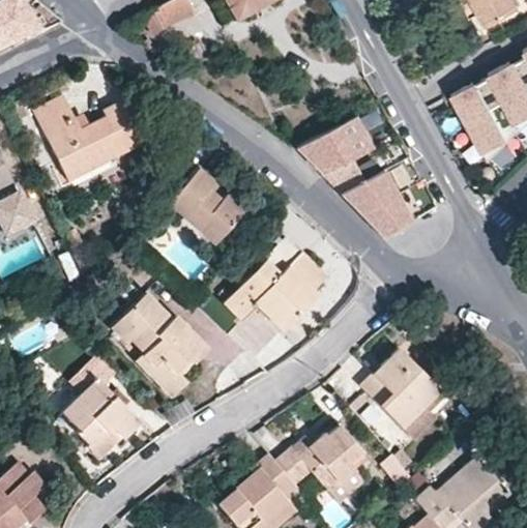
[(0,0),(0,45),(39,26),(21,0),(0,0)]
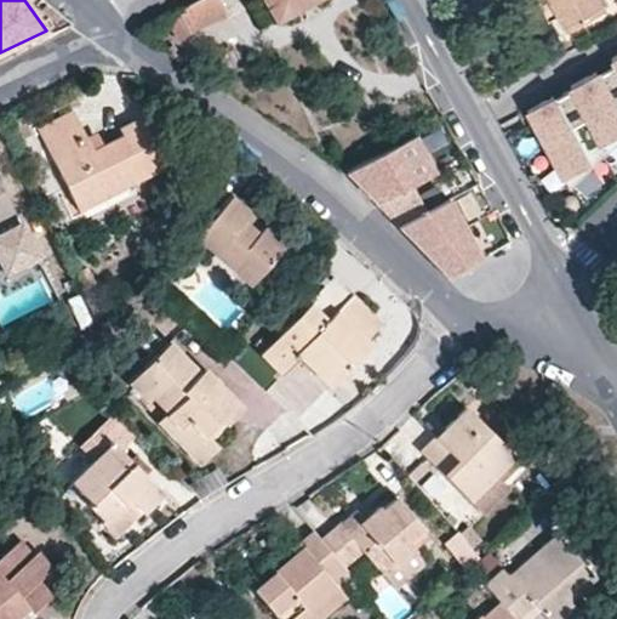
[(226,15),(218,0),(201,0),(169,20),(180,40),(226,15)]
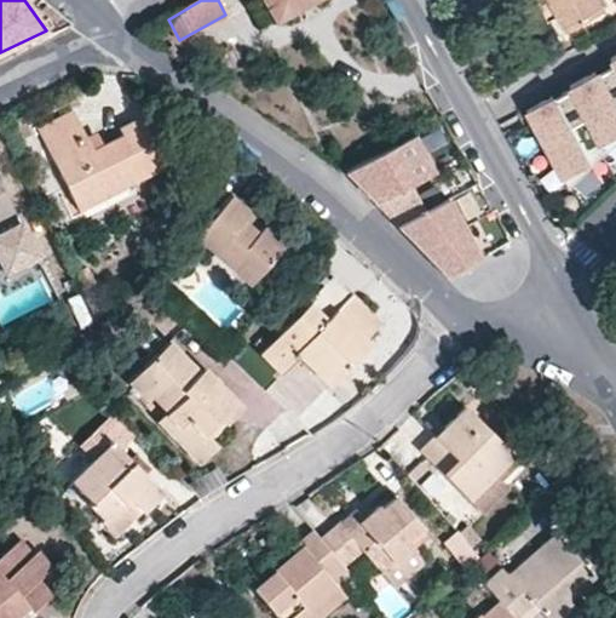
[(316,0),(265,0),(278,21),(316,0)]
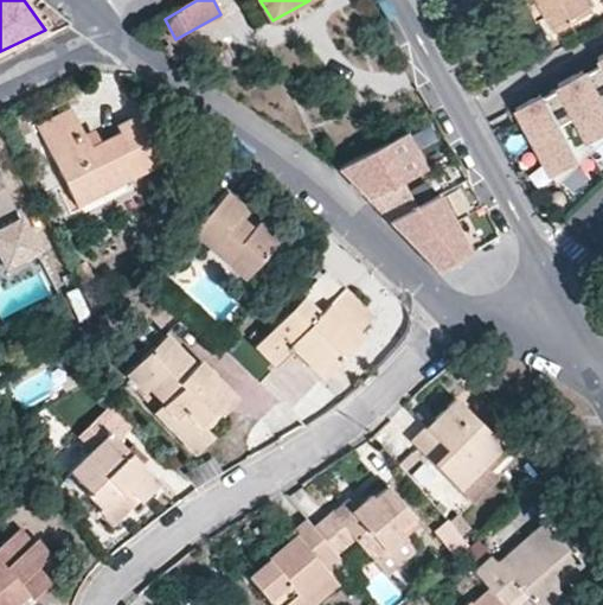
[(545,0),(560,29),(597,8),(592,0),(473,0),(476,6),(485,0),(545,0)]
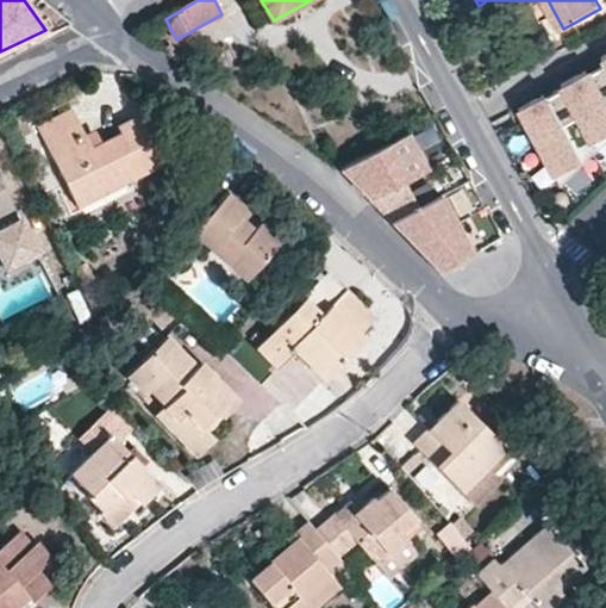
[(573,154),(601,138),(557,61),(513,85),(545,143),(554,157),(556,160),(572,152),(573,154)]
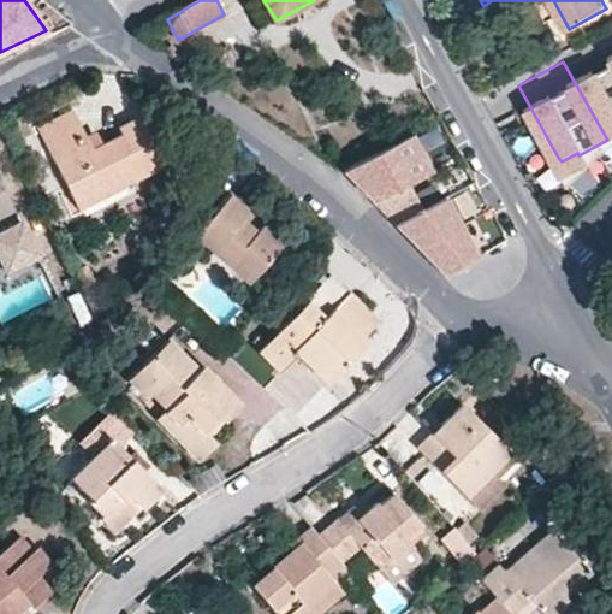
[(105,177),(118,171),(126,187),(166,166),(141,119),(119,129),(123,136),(102,146),(94,151),(87,136),(75,113),(41,131),(75,201),(108,183),(105,177)]
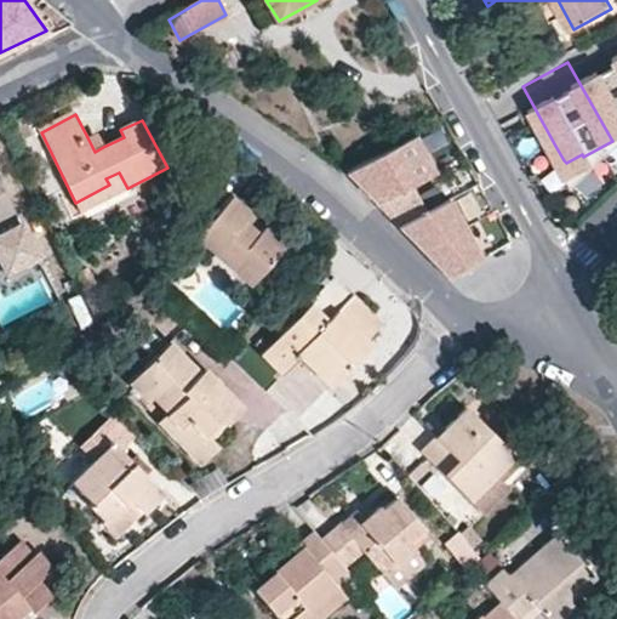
[(96,134),(87,137),(95,152),(103,147),(96,134)]
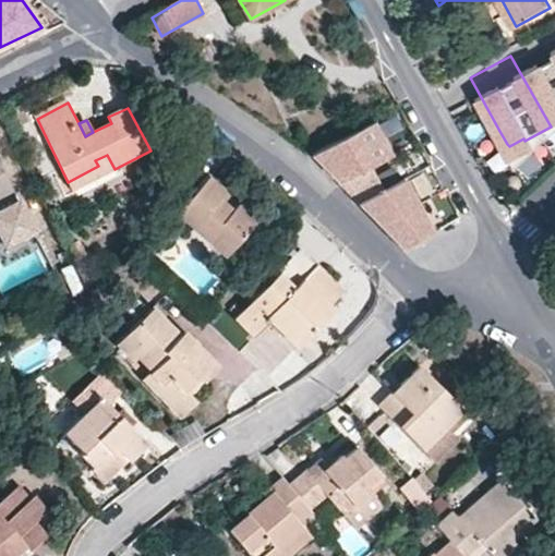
[(390,155),(372,122),(310,154),(339,184),(371,167),(391,156),(390,155)]
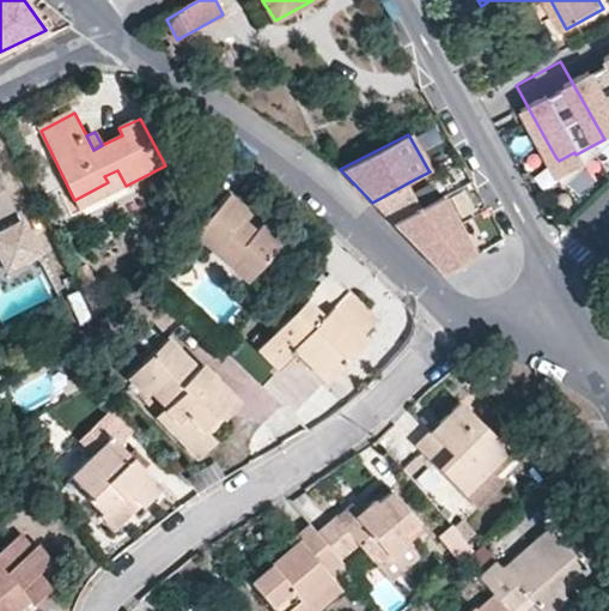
[(548,162),(556,158),(548,144),(541,146),(548,162)]
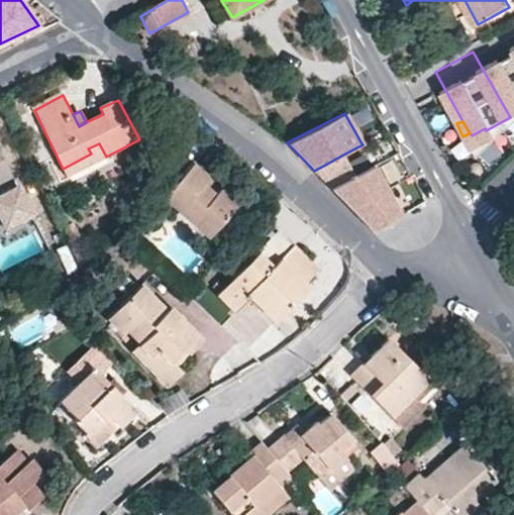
[(63,169),(67,176),(106,157),(99,143),(88,148),(91,153),(63,169)]
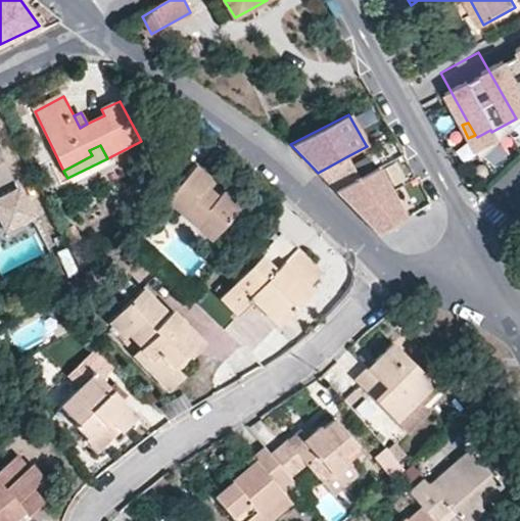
[(0,189),(10,184),(14,182),(0,154),(0,189)]
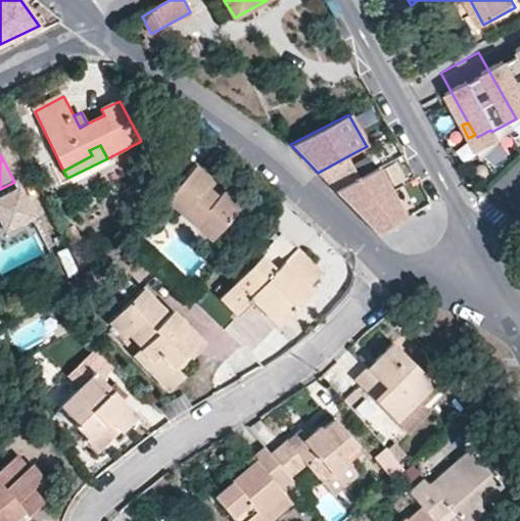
[(210,180),(194,167),(167,199),(213,240),(241,207),(223,191),(218,197),(205,186),(210,180)]
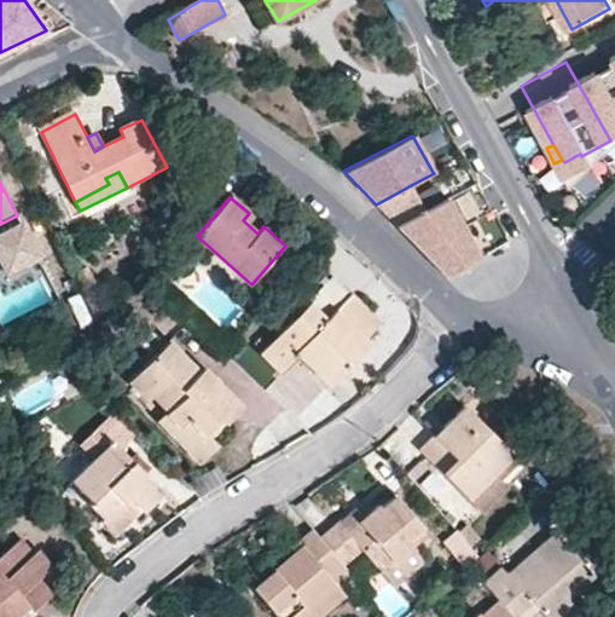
[(464,228),(448,200),(398,228),(422,251),(464,228)]
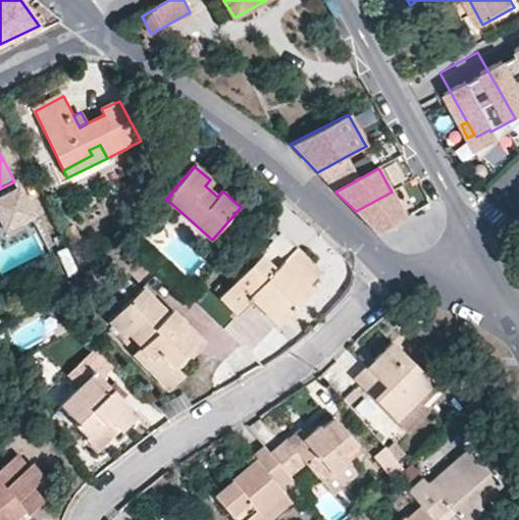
[(217,197),(222,191),(210,179),(205,186),(217,197)]
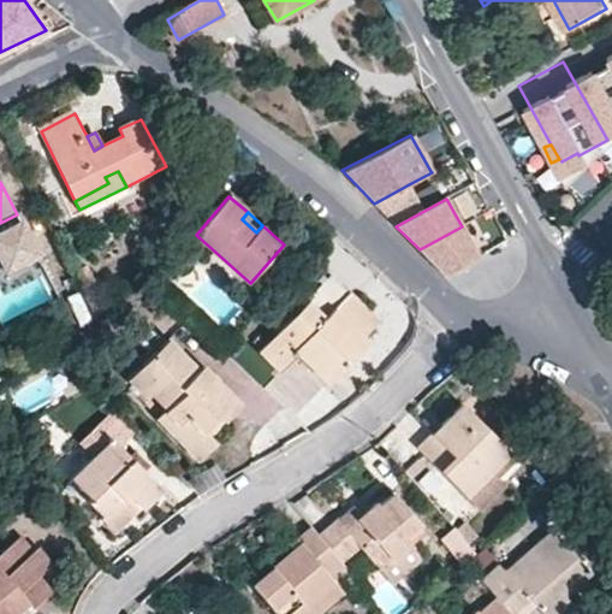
[(37,254),(21,222),(16,225),(12,217),(0,223),(0,261),(5,272),(37,254)]
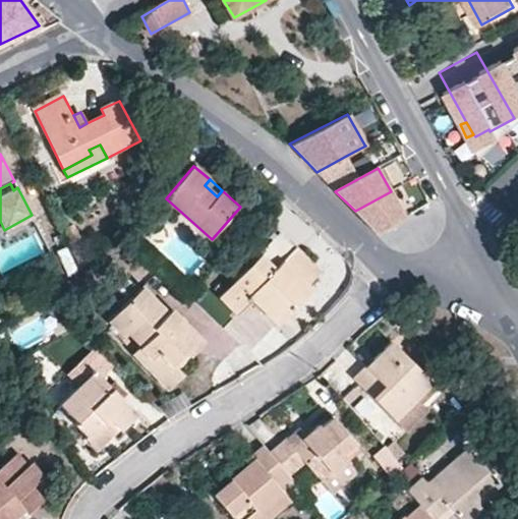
[(391,191),(355,211),(379,234),(406,218),(391,191)]
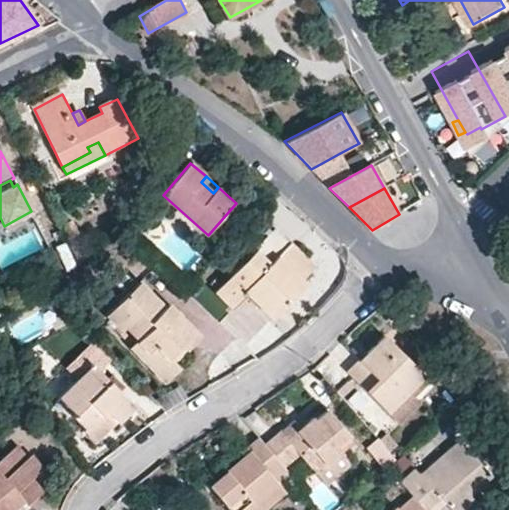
[(71,223),(63,227),(70,239),(77,235),(71,223)]
